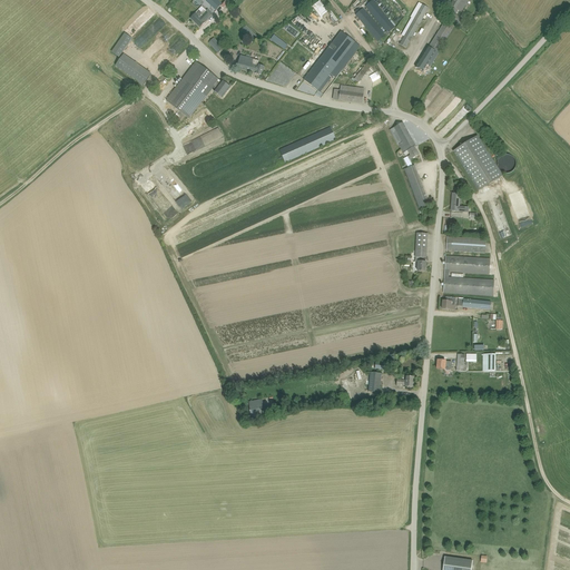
[(207,0),(206,1),(216,11),(222,5),(216,0),(207,0)]
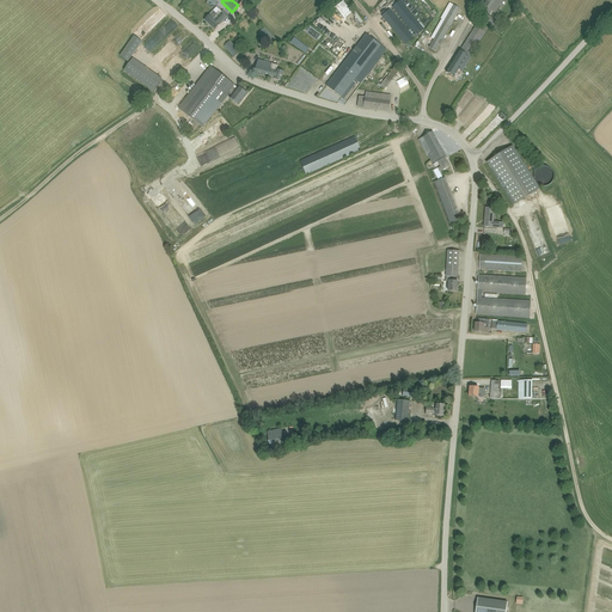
[(336,6),(343,18),(352,13),(344,0),(336,6)]
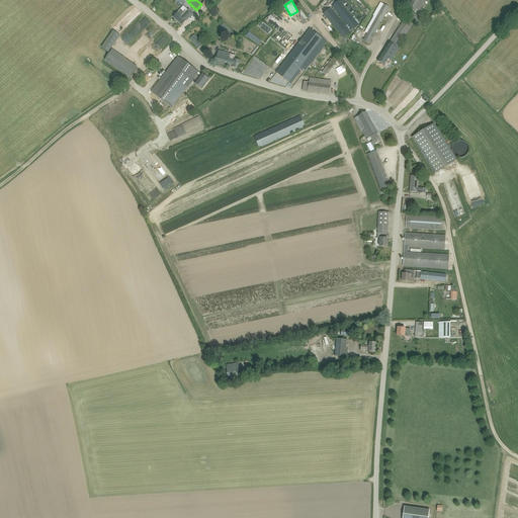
[(360,38),(369,44),(392,4),(384,0),(381,0),(372,16),(373,16),(360,38)]
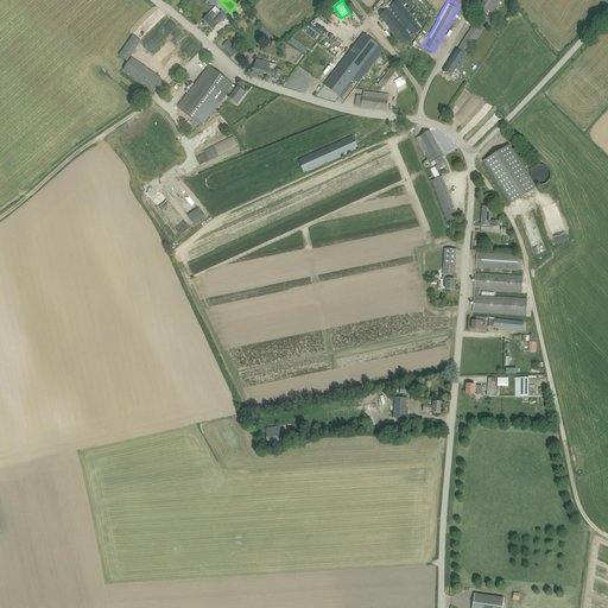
[(485,0),(481,6),(485,8),(477,19),(488,25),(492,29),(496,23),(492,20),(492,19),(486,16),(489,11),(493,13),(500,0),(485,0)]
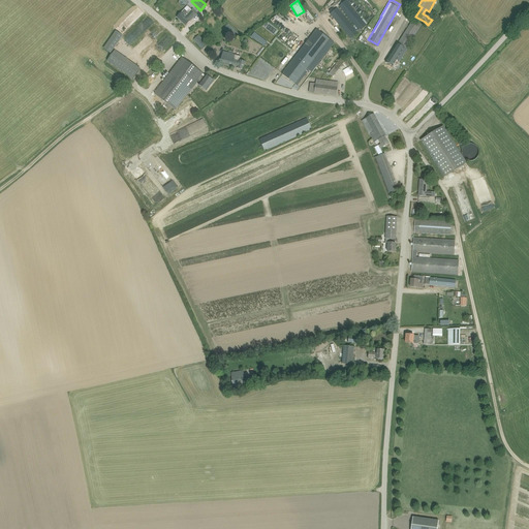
[(339,6),(359,29),(361,31),(367,26),(346,1),(339,6)]
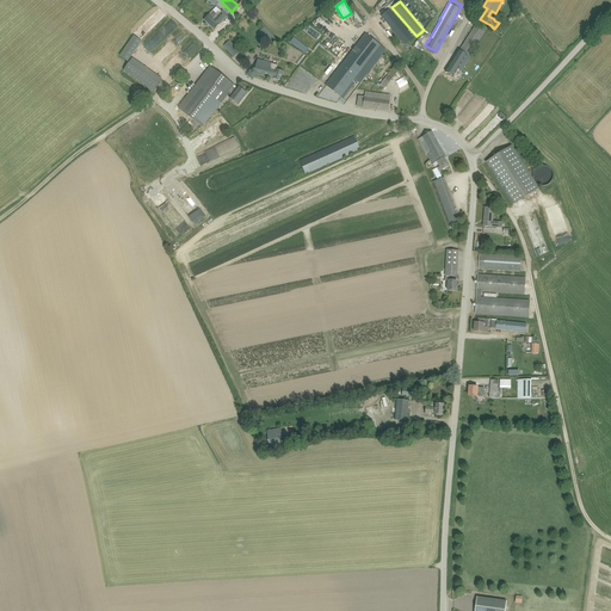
[(221,13),(220,12),(218,11),(216,13),(214,11),(204,20),(209,25),(214,30),(215,30),(226,18),(228,16),(223,10),(221,13)]
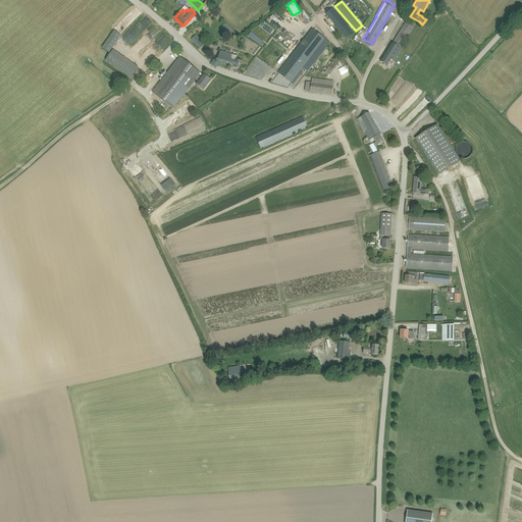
[(357,32),(356,31),(354,29),(352,30),(332,8),(325,14),(347,39),(353,33),(355,35),(357,32)]
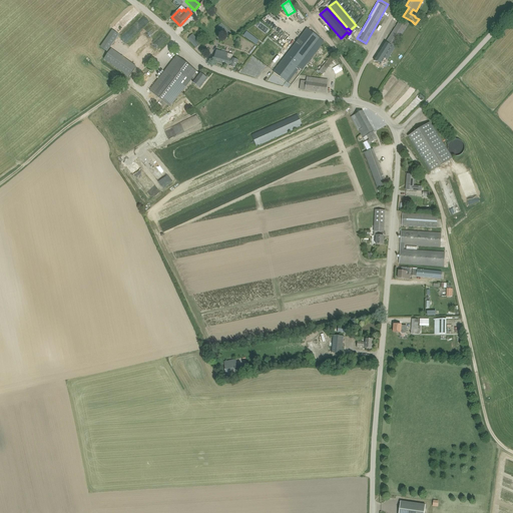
[(386,43),(394,48),(409,25),(400,19),(386,43)]
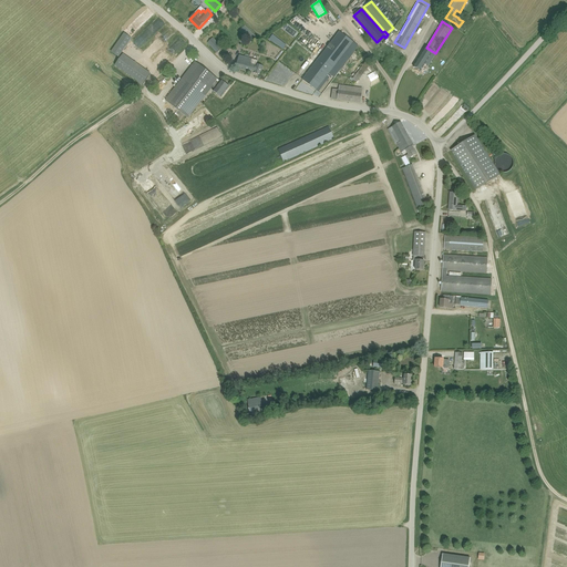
[(250,41),(256,35),(246,26),(240,30),(250,41)]
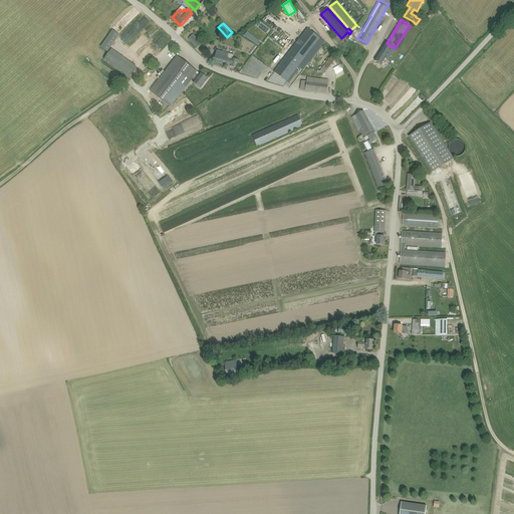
[(289,83),(305,62),(308,64),(325,42),(307,28),(274,72),(289,83)]
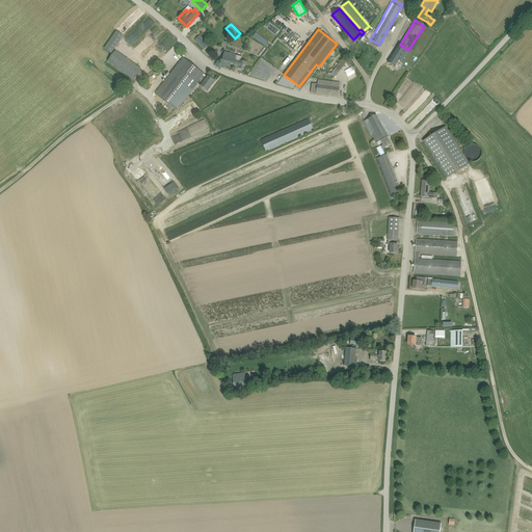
[(105,49),(111,53),(124,36),(116,31),(105,49)]
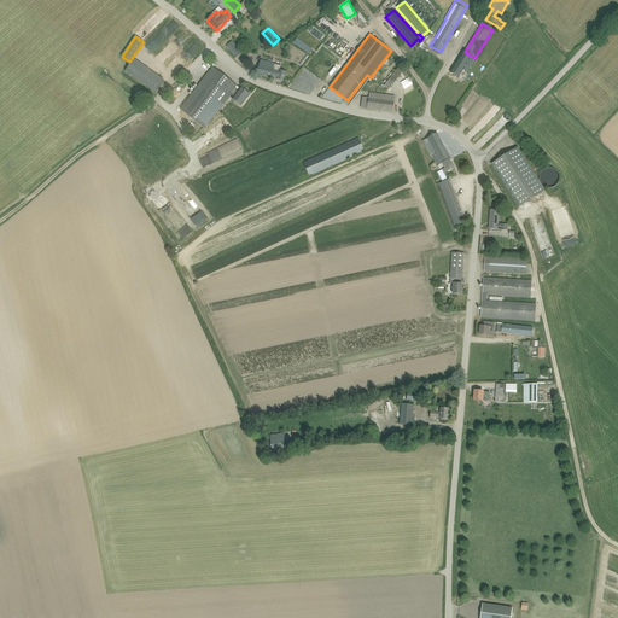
[(239,45),(237,47),(232,41),(227,47),(237,57),(242,52),(244,50),(239,45)]
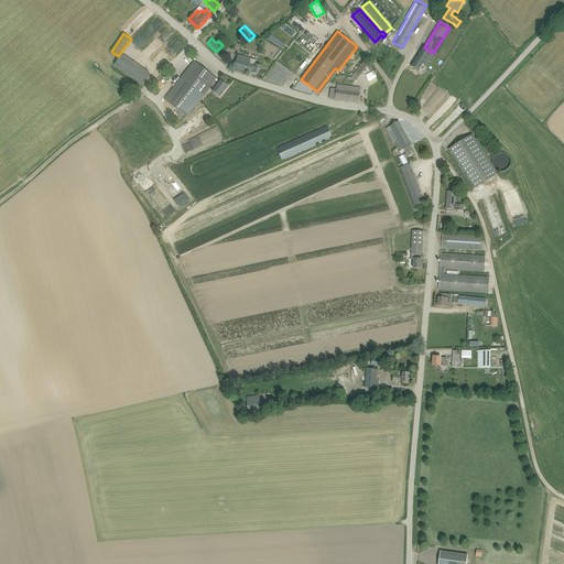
[(434,53),(433,53),(424,47),(412,66),(419,71),(423,64),(426,66),(434,53)]
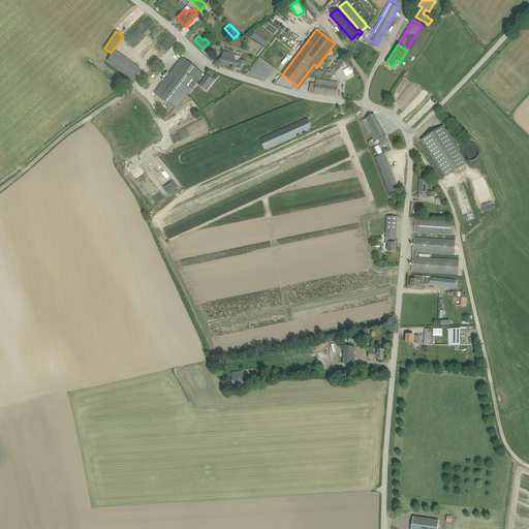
[(133,79),(139,67),(113,51),(105,61),(133,79)]
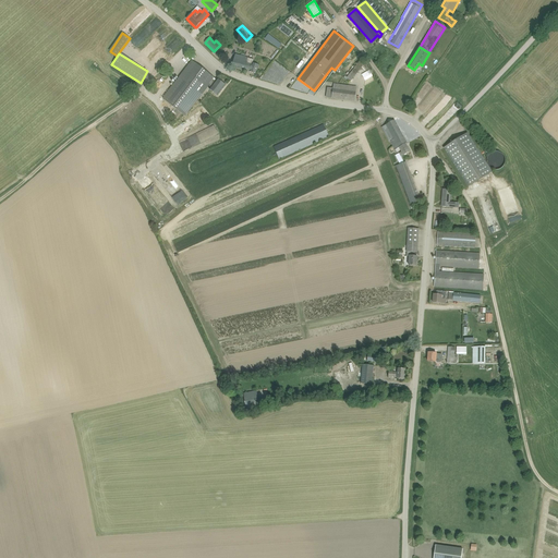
[(250,72),(256,74),(259,65),(253,64),(254,60),(249,59),(249,58),(245,57),(246,55),(242,53),(241,56),(235,55),(232,67),(250,73),(250,72)]
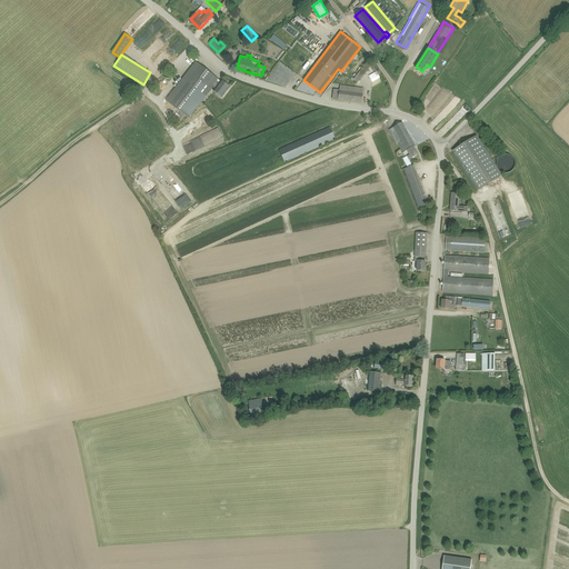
[(212,87),(216,89),(221,82),(197,62),(167,101),(188,118),(201,101),(212,87)]
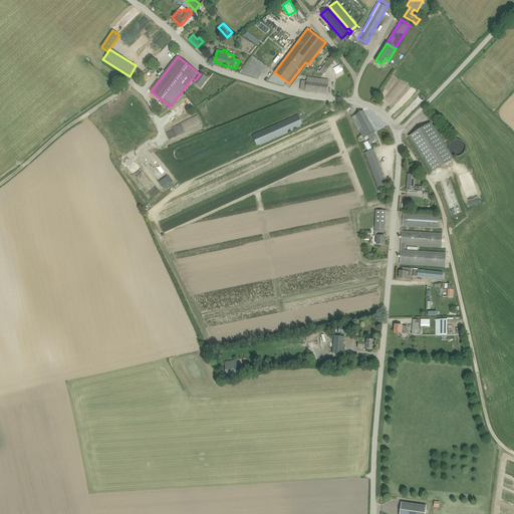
[(329,58),(318,72),(322,75),(333,61),(329,58)]
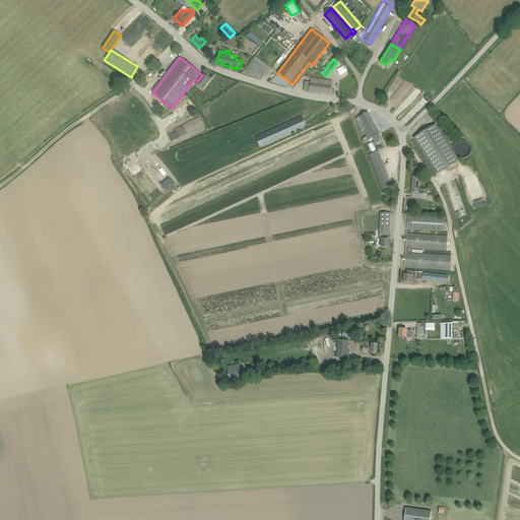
[(343,65),(337,69),(340,74),(346,71),(343,65)]
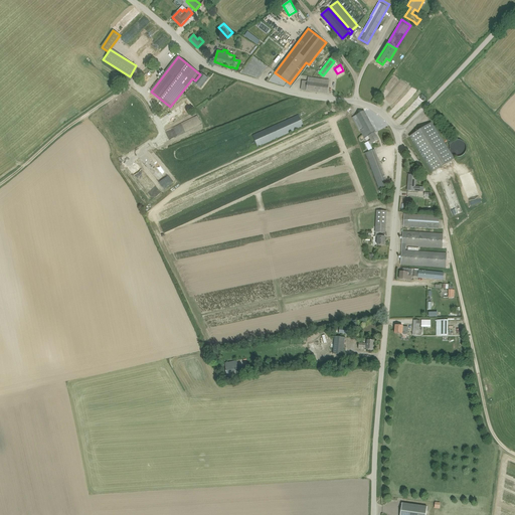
[(200,74),(195,80),(193,82),(201,89),(208,78),(201,73),(200,74)]
